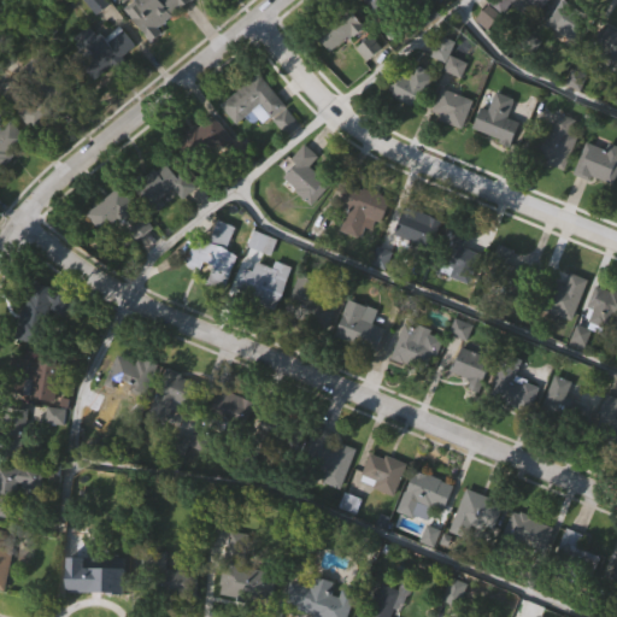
[(146,36),(124,7),(134,0),(193,0),(194,1),(146,36)]
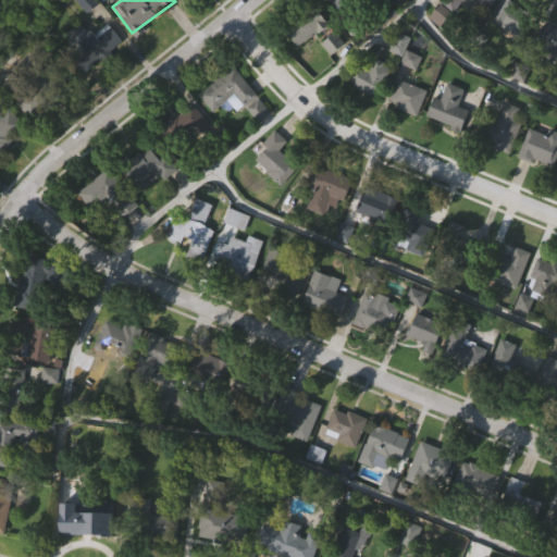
[(330,0),(355,0),(344,13),(330,0)]
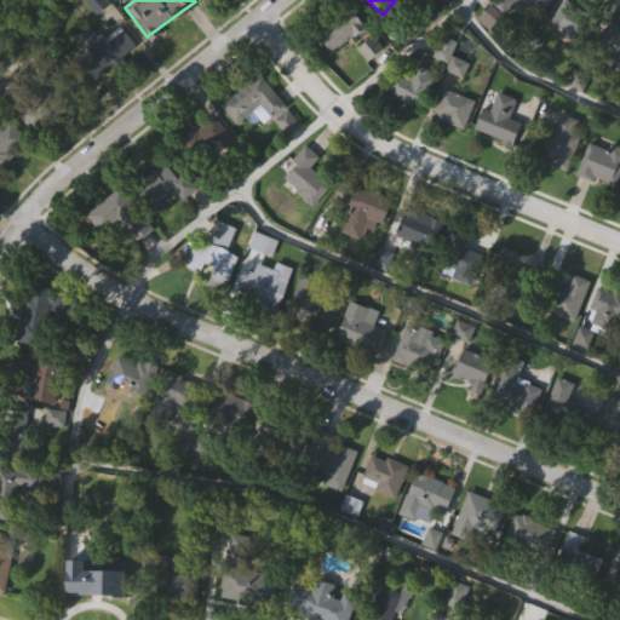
[(550,0),(539,11),(528,0),(523,0),(506,18),(489,1),(491,0),(550,0)]
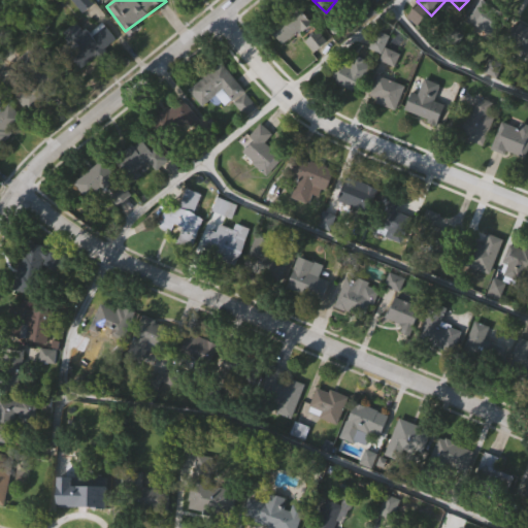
[(507,20),(492,37),(471,21),(486,2),(507,20)]
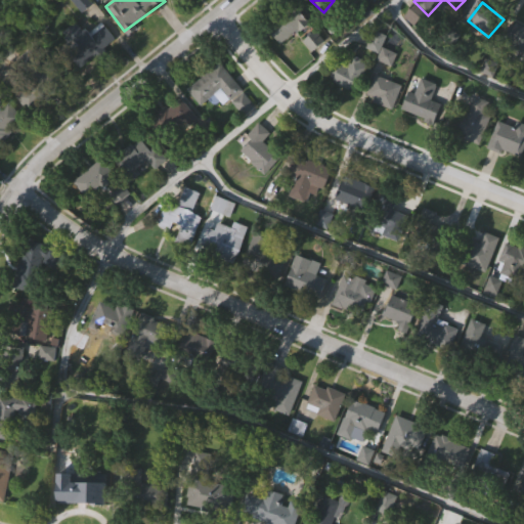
[(285,43),(268,30),(289,5),(305,17),(285,43)]
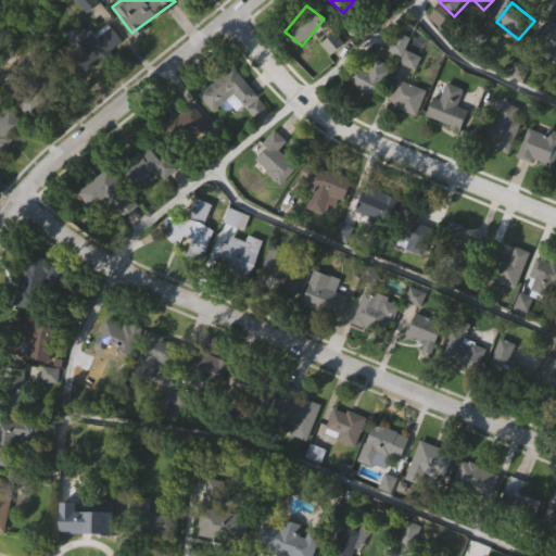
[(531,45),(550,23),(555,28),(555,58),(553,62),(531,45)]
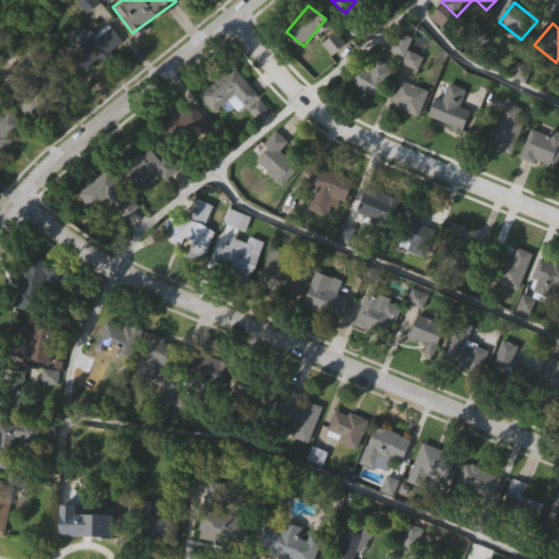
[(353,85),(368,55),(391,67),(376,97),(353,85)]
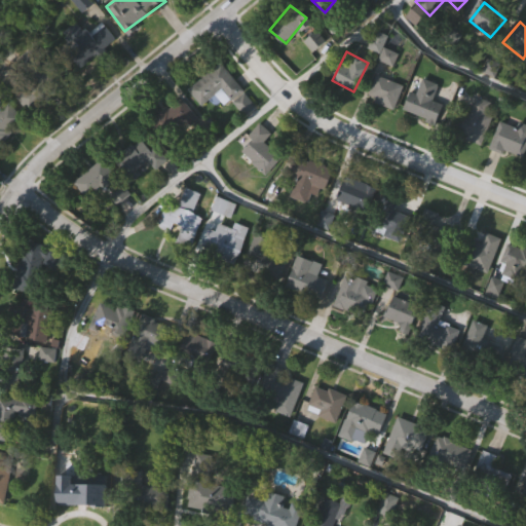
[(256,107),(242,116),(223,89),(201,106),(188,87),(222,63),(256,107)]
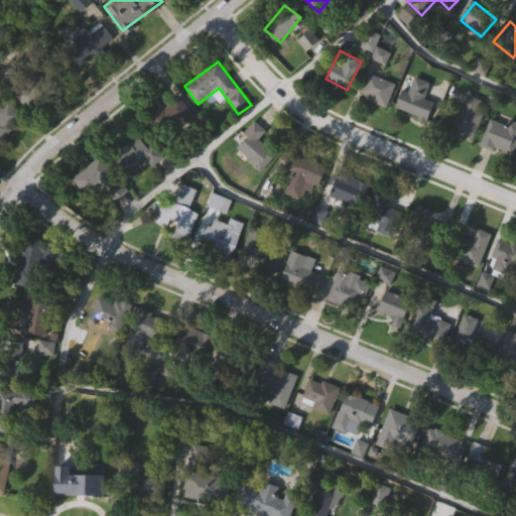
[(394,84),(384,107),(360,96),(369,73),(394,84)]
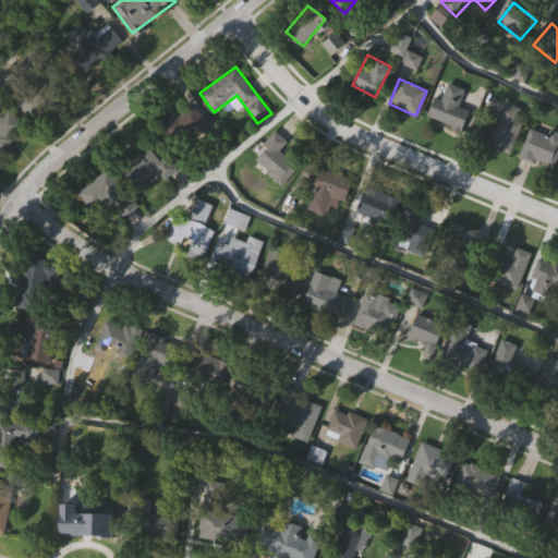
[(458,106),(470,111),(462,131),(427,117),(436,97),(441,99),(448,83),(464,89),(458,106)]
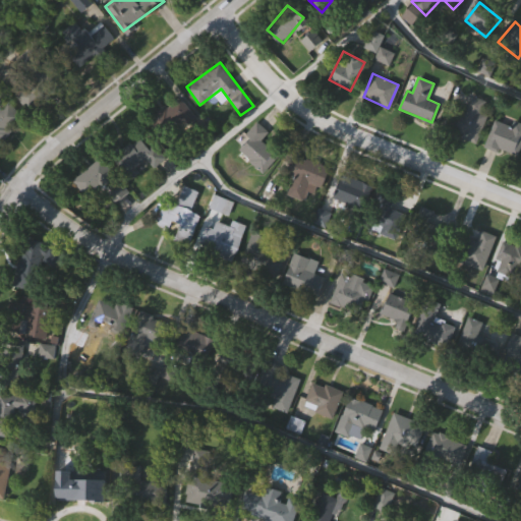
[(489,102),(478,142),(456,136),(468,96),(489,102)]
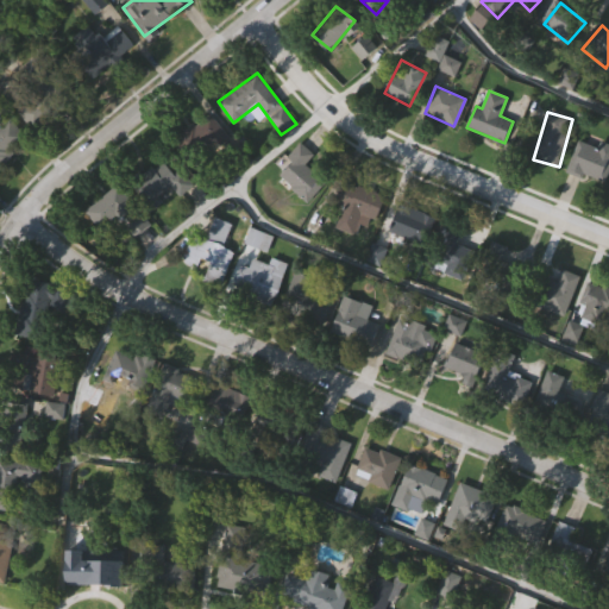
[(225,135),(195,159),(177,138),(206,113),(225,135)]
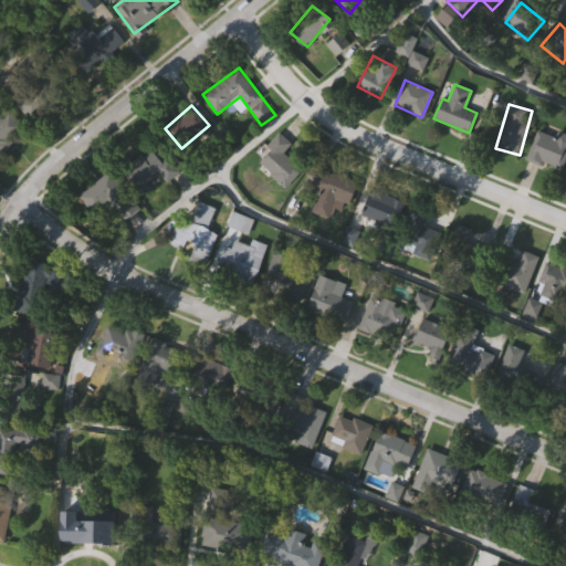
[(0,117),(10,111),(25,132),(0,150),(0,117)]
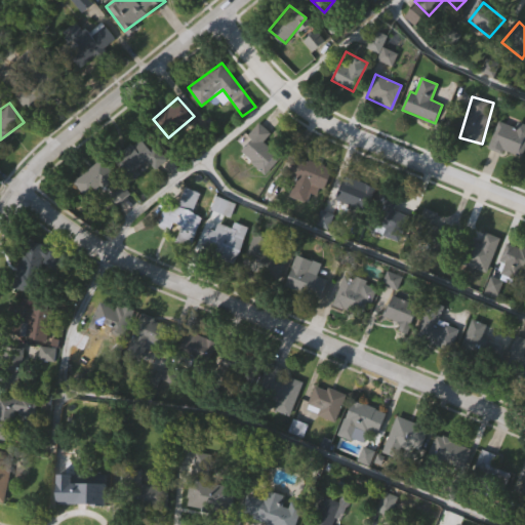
[(488,147),(498,120),(517,126),(518,122),(524,124),(524,147),(521,158),(488,147)]
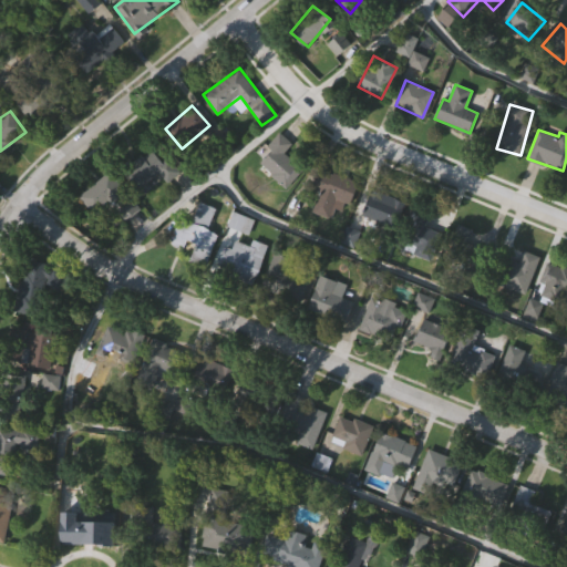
[(303,171),(284,189),(254,157),(280,132),(292,144),(285,152),(303,171)]
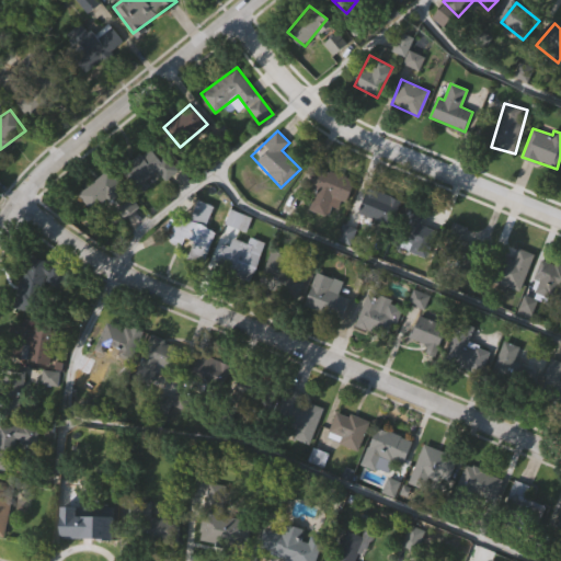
[(162,163),(137,185),(123,169),(147,147),(162,163)]
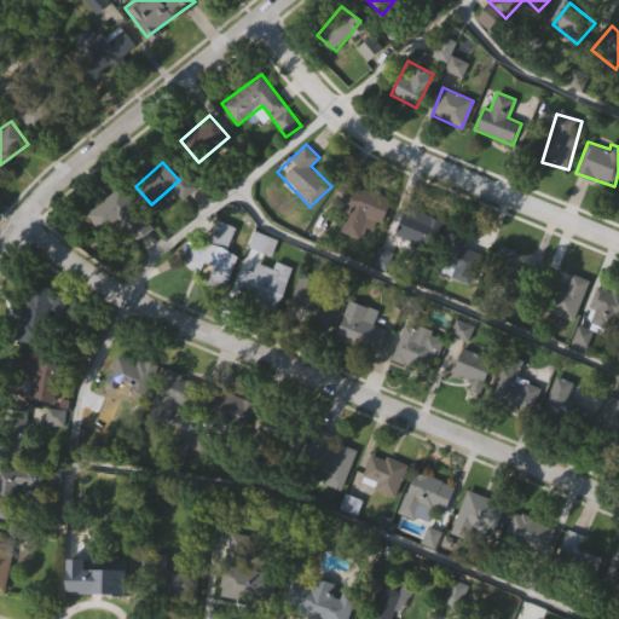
[(351,217),(352,214),(337,207),(350,181),(392,202),(379,230),(351,217)]
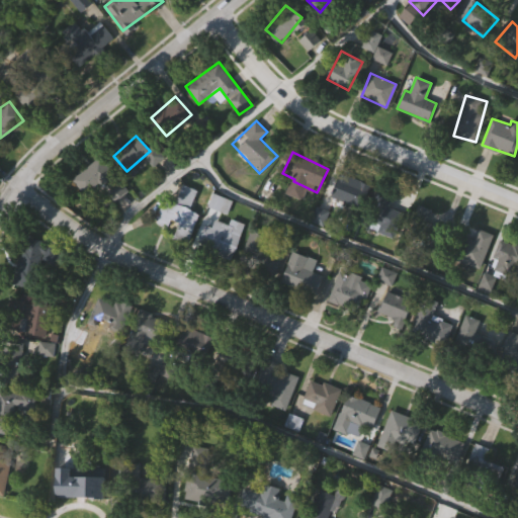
[(111,204),(101,191),(89,200),(72,178),(100,156),(128,191),(111,204)]
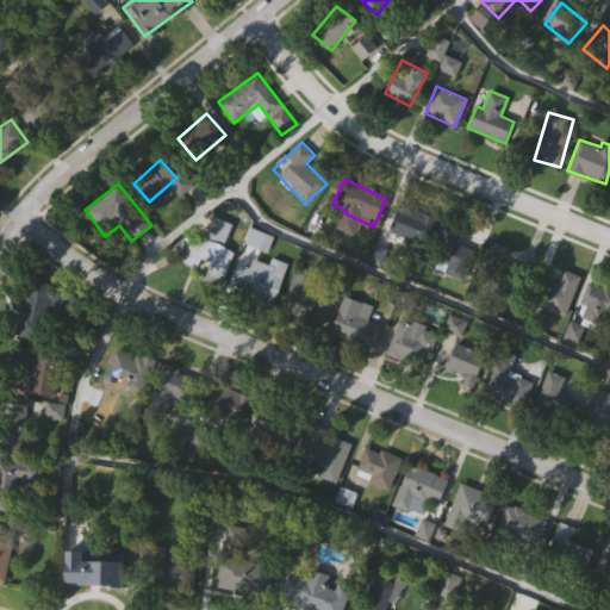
[(434,218),(421,249),(387,235),(402,204),(434,218)]
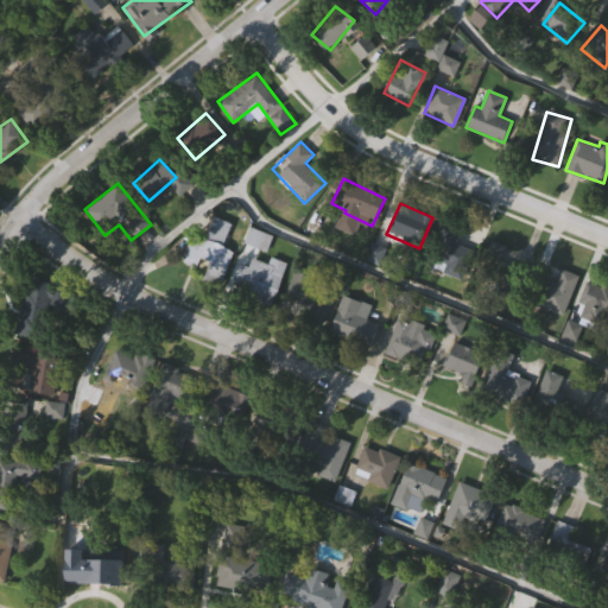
[(233,251),(220,283),(189,270),(211,215),(230,223),(221,246),(233,251)]
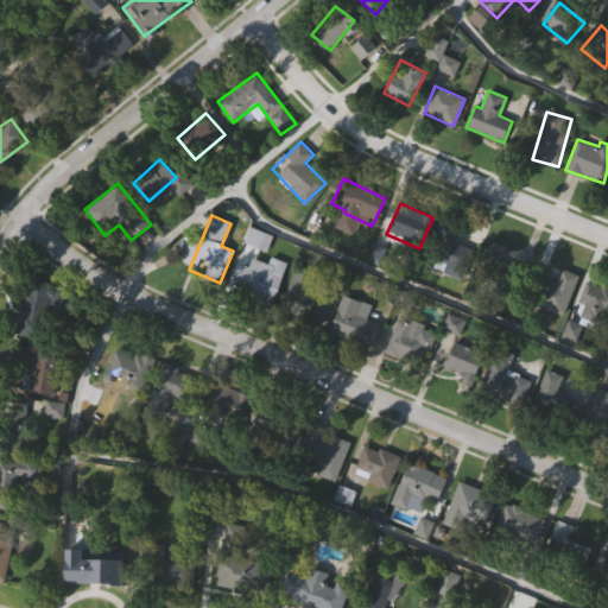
[(461,270),(431,255),(448,222),(477,235),(461,270)]
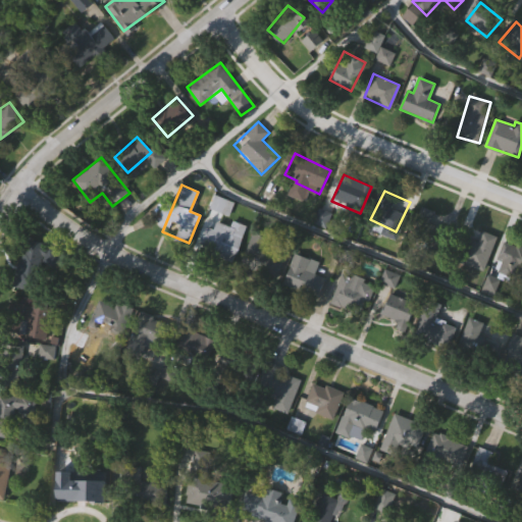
[(235,202),(228,216),(209,208),(214,194),(235,202)]
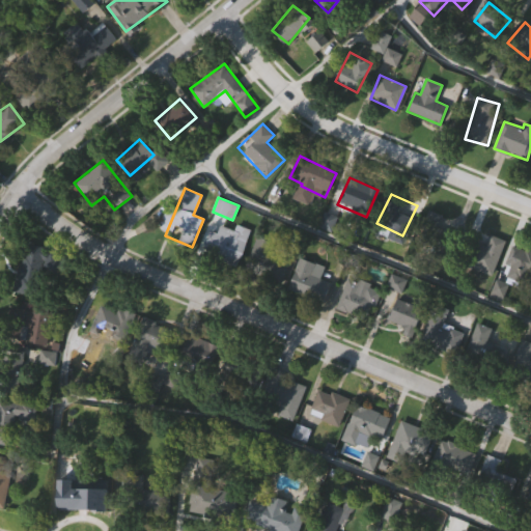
[(413,246),(427,210),(443,216),(438,228),(457,236),(448,260),(413,246)]
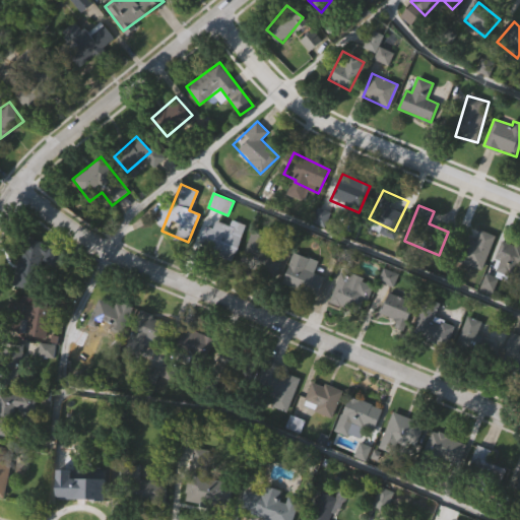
[(196,247),(205,225),(212,229),(215,219),(229,224),(232,219),(246,225),(231,261),(196,247)]
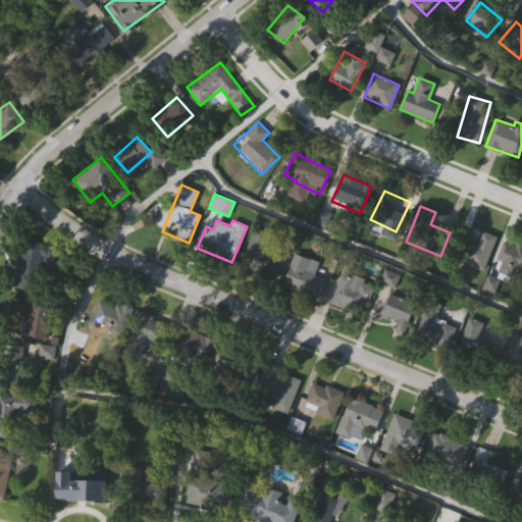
[(496,236),(485,270),(460,263),(467,239),(478,242),(482,231),(496,236)]
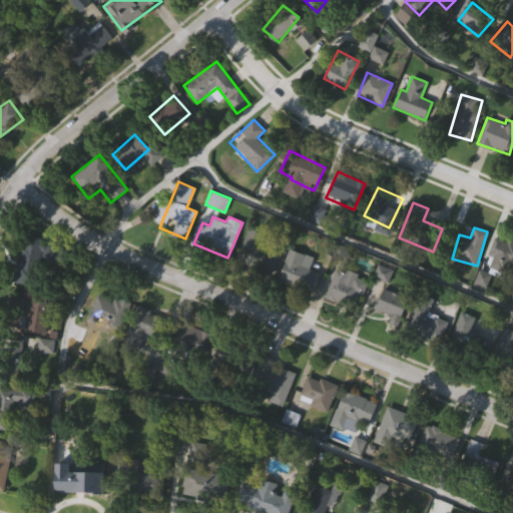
[(269,278),(234,264),(247,230),(282,244),(269,278)]
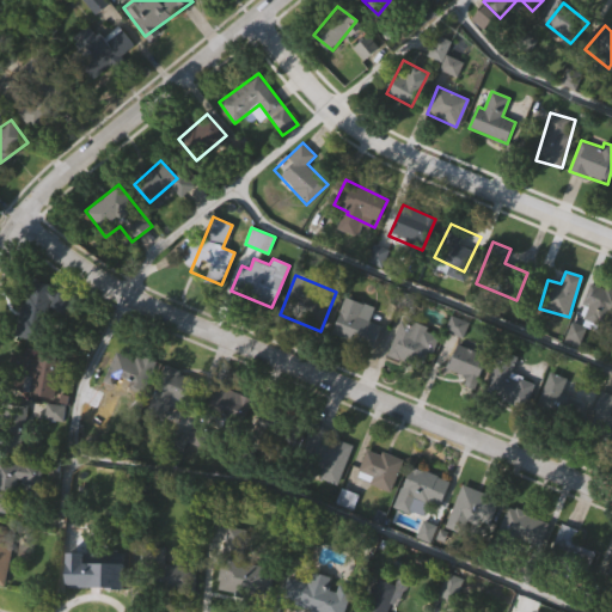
[(18,336),(30,281),(55,286),(43,341),(18,336)]
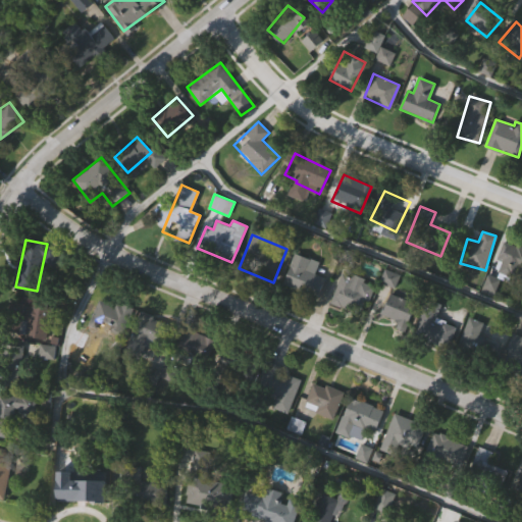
[(521,245),(521,276),(493,268),(502,240),(521,245)]
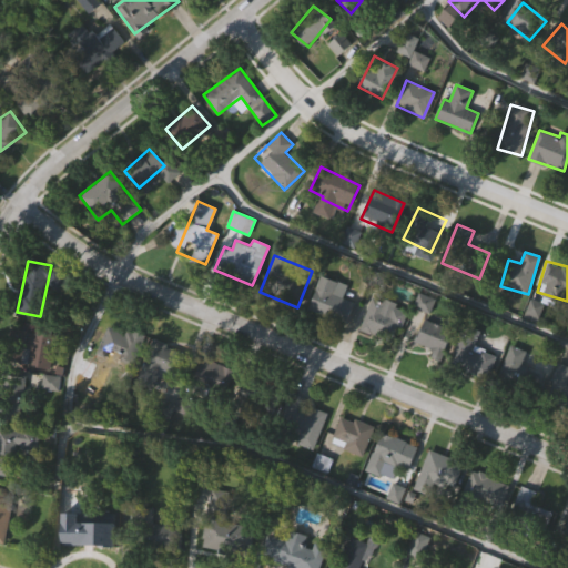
[(346,324),(307,311),(320,276),(347,285),(343,298),(353,302),(346,324)]
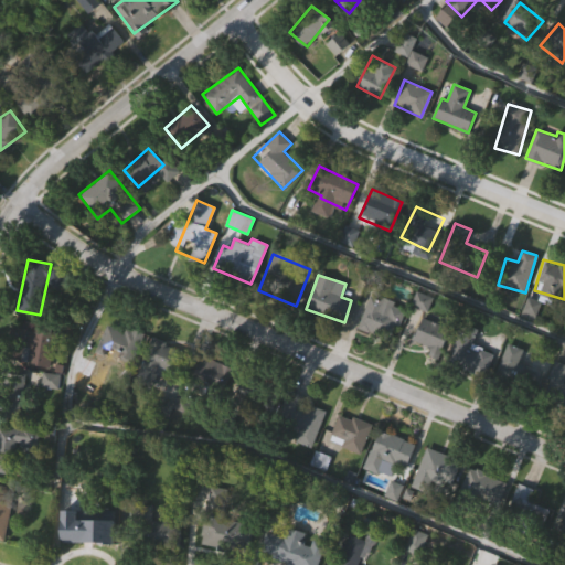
[(360,327),(374,297),(406,312),(391,342),(360,327)]
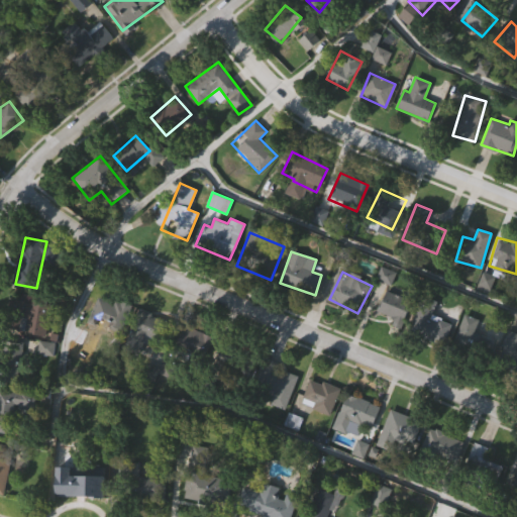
[(375,315),(388,290),(412,303),(399,328),(375,315)]
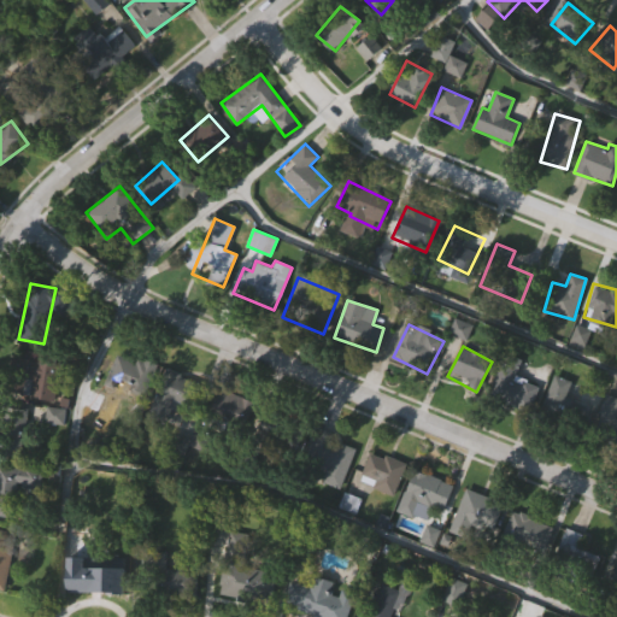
[(105,386),(117,353),(156,368),(144,400),(105,386)]
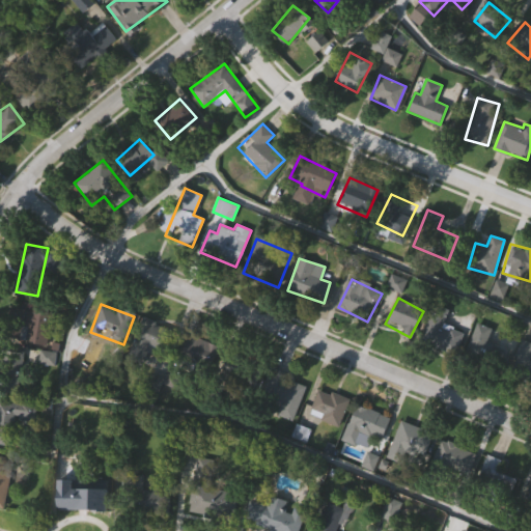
[(20,341),(25,307),(52,311),(47,345),(20,341)]
